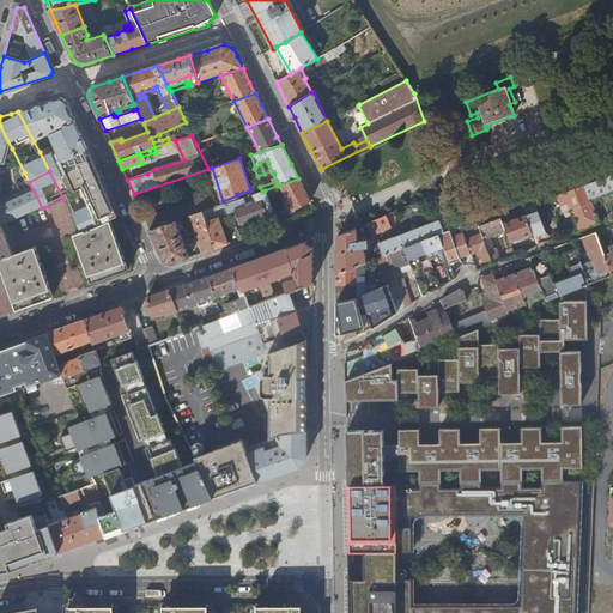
[(612,177),(612,174),(583,184),(590,202),(590,204),(594,201),(593,199),(612,189),(612,177)]
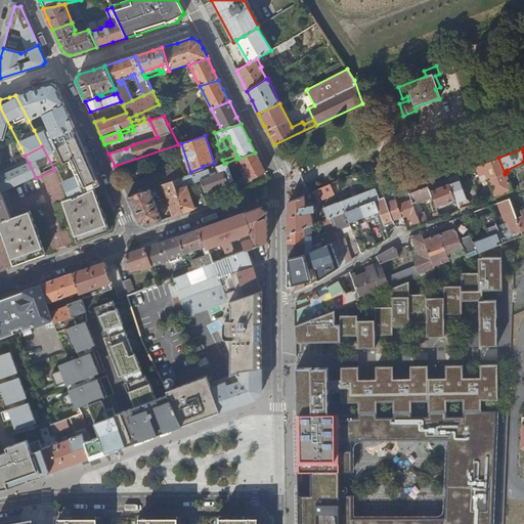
[(261,164),(255,153),(238,159),(251,180),(265,172),(261,164)]
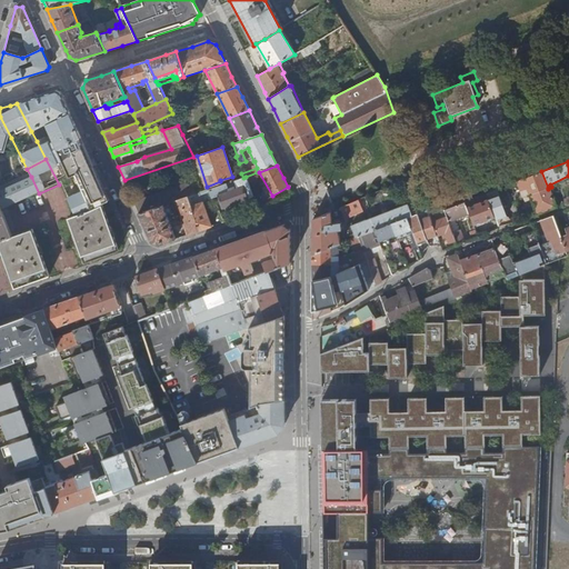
[(523,179),(527,189),(530,195),(548,188),(541,171),(523,179)]
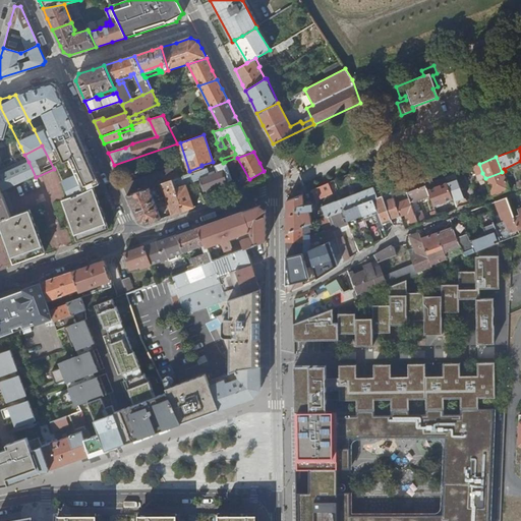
[(225,162),(227,167),(237,163),(235,158),(225,162)]
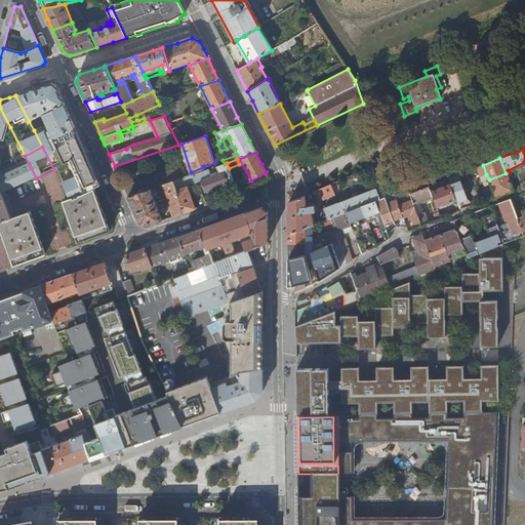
[(0,189),(1,194),(36,178),(29,163),(17,168),(0,175),(0,189)]
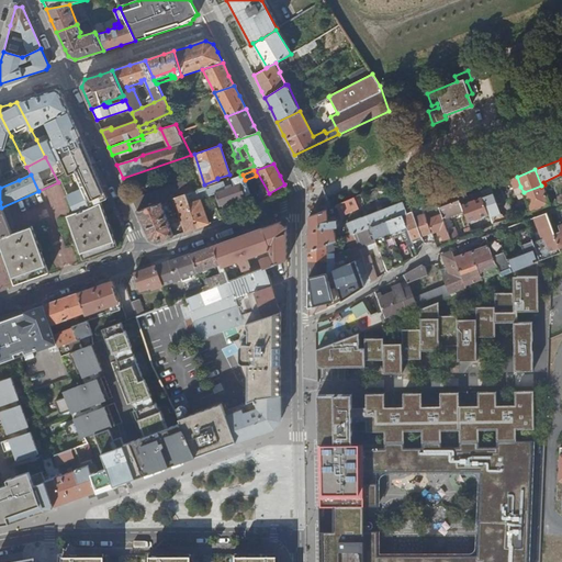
[(223,181),(205,188),(210,195),(215,193),(220,205),(245,197),(250,194),(245,180),(243,175),(240,176),(232,178),(233,183),(225,186),(223,181)]
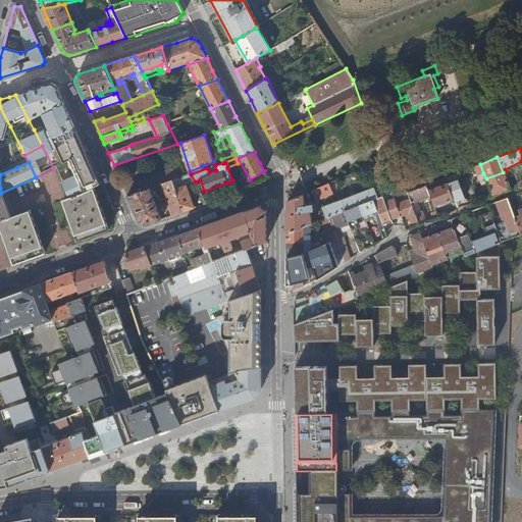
[(480,164),(473,166),(477,175),(483,173),(480,164)]
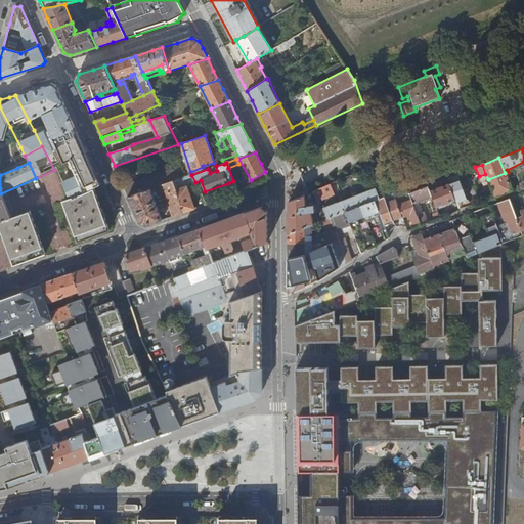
[(176,169),(124,186),(125,189),(128,197),(150,188),(160,186),(173,181),(180,179),(176,169)]
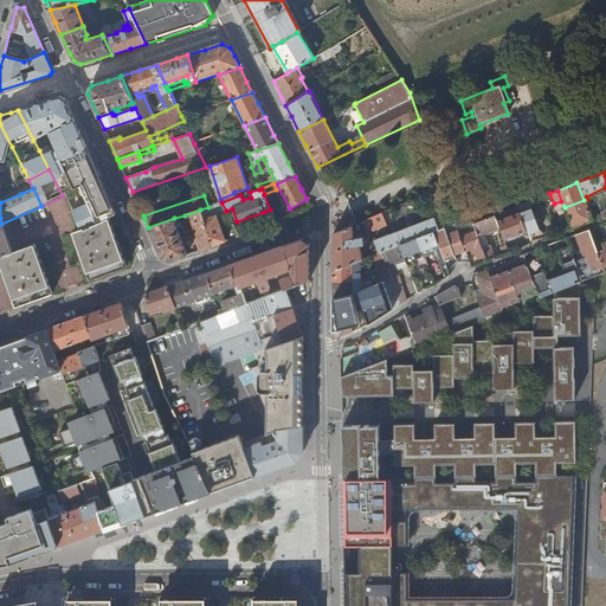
[(584,200),(565,207),(572,229),(592,220),(584,201),(584,200)]
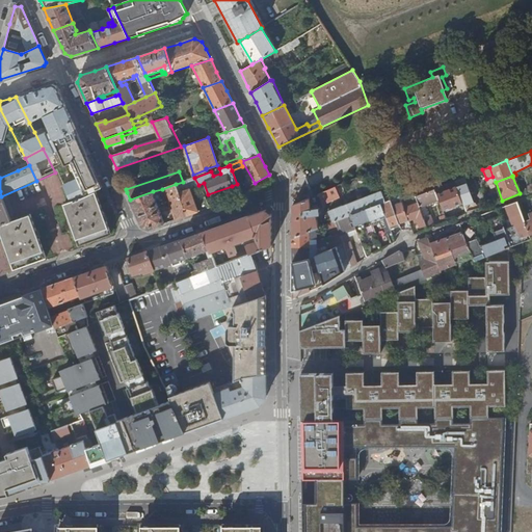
[(194,178),(183,182),(176,184),(186,216),(198,212),(190,191),(200,188),(198,185),(194,178)]
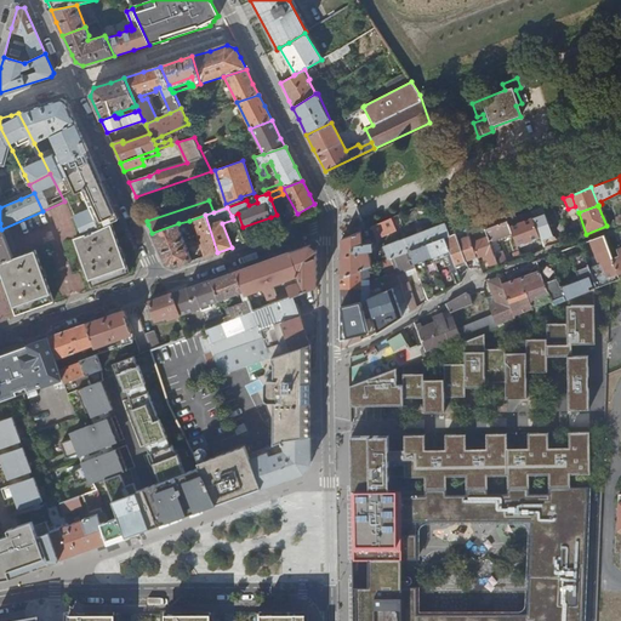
[(467,229),(460,209),(450,212),(455,224),(446,228),(444,223),(383,248),(388,260),(392,258),(408,251),(427,244),(444,238),(455,233),(467,229)]
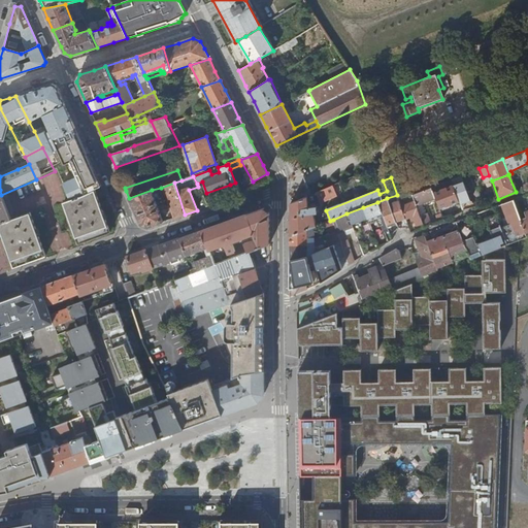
[(185,215),(174,183),(161,188),(162,191),(164,190),(174,218),(185,215)]
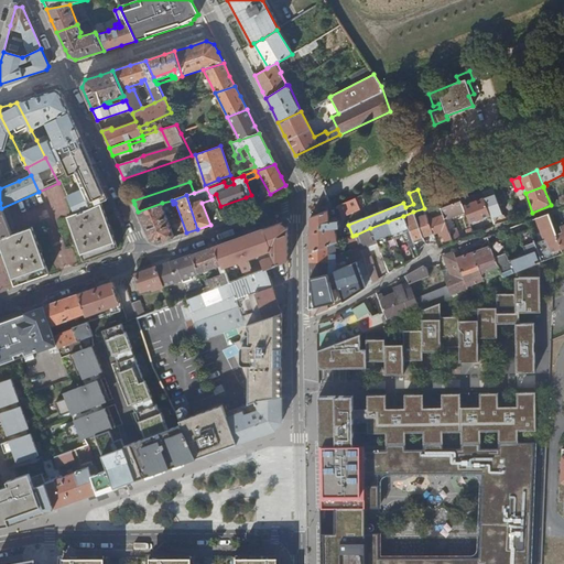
[(261,195),(252,198),(256,208),(264,205),(261,195)]
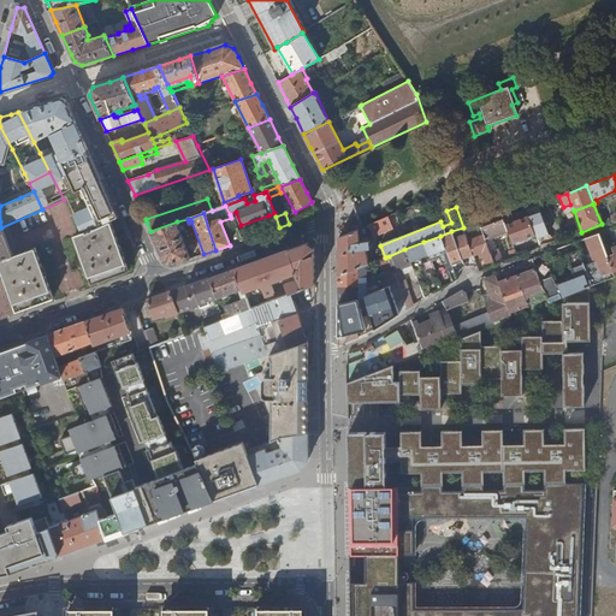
[(392,229),(389,217),(368,225),(371,234),(372,237),(392,229)]
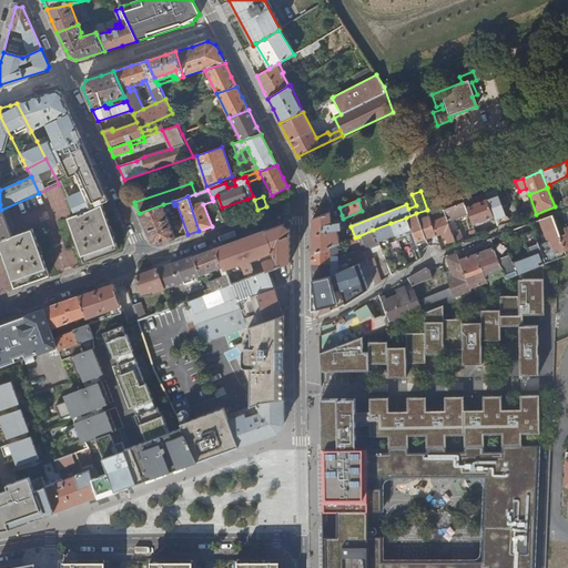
[(487,200),(466,208),(468,212),(473,224),(493,216),(489,206),(487,200)]
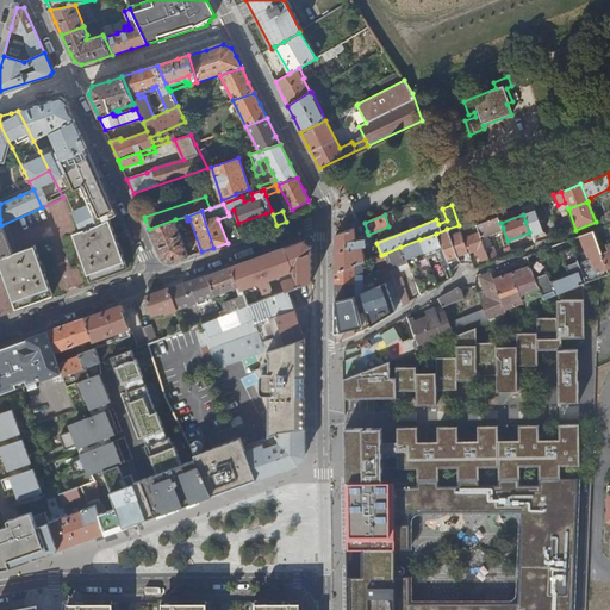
[(498,216),(475,224),(478,232),(480,237),(485,249),(486,253),(487,257),(490,262),(498,260),(495,249),(493,249),(489,236),(496,234),(495,231),(503,228),(500,223),(498,216)]
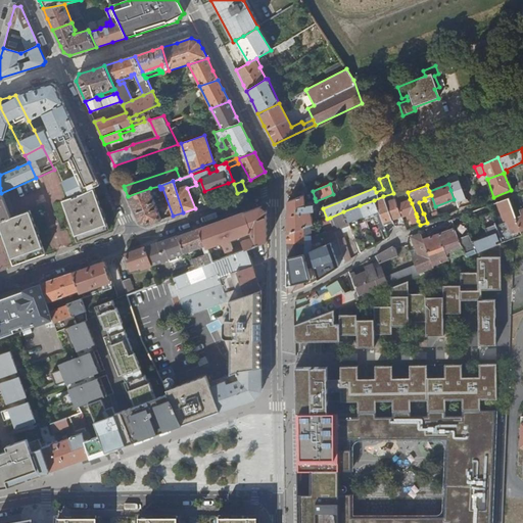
[(69,199),(69,197),(63,200),(79,241),(110,230),(94,187),(80,194),(69,199)]
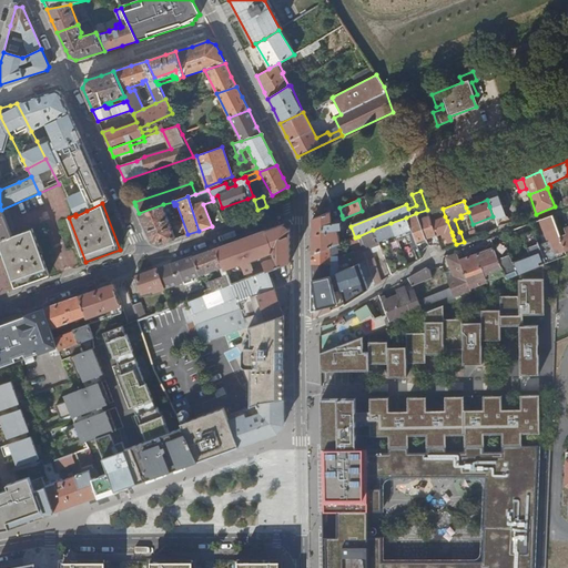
[(11,235),(1,210),(0,204),(0,240),(12,236),(11,235)]
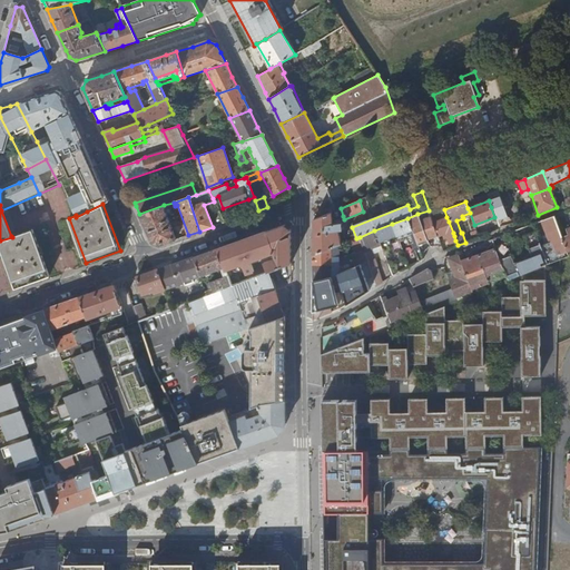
[(164,205),(139,214),(151,243),(160,245),(169,242),(176,239),(164,205)]
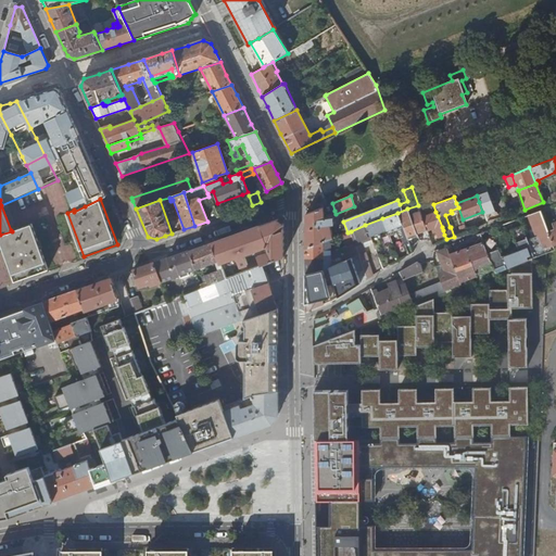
[(332,203),(323,207),(324,218),(331,217),(331,213),(335,211),(332,203)]
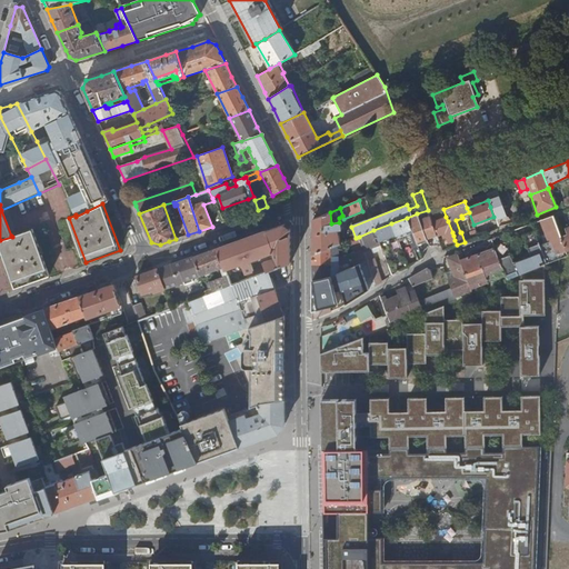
[(430,215),(428,210),(417,213),(419,220),(430,216),(430,215)]
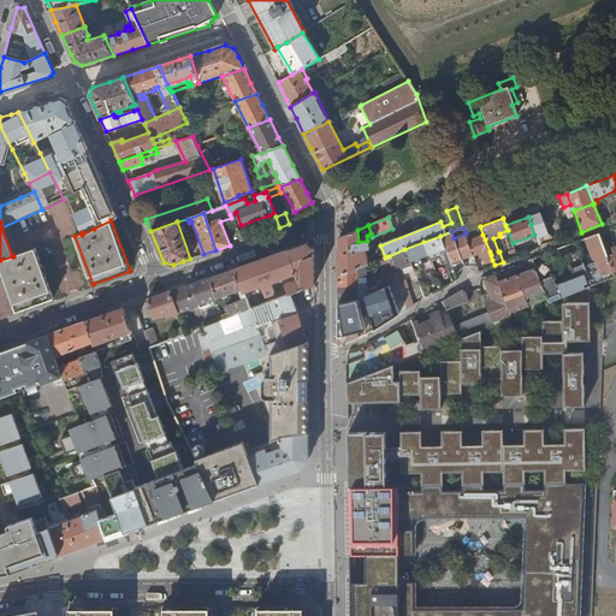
[(357,230),(338,238),(338,258),(338,276),(366,265),(368,264),(365,249),(368,248),(367,243),(369,243),(369,240),(367,241),(359,242),(357,230)]
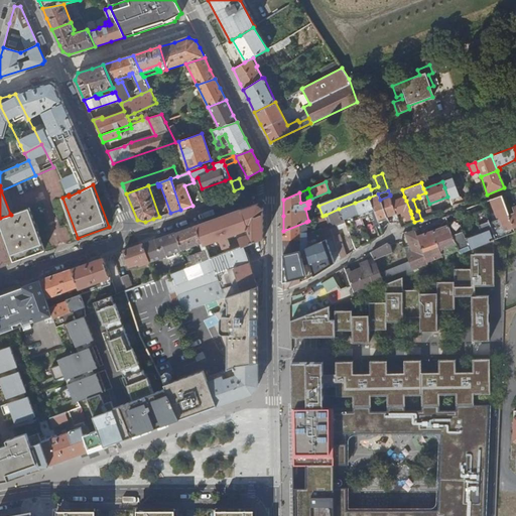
[(380,200),(378,194),(369,198),(371,203),(380,200)]
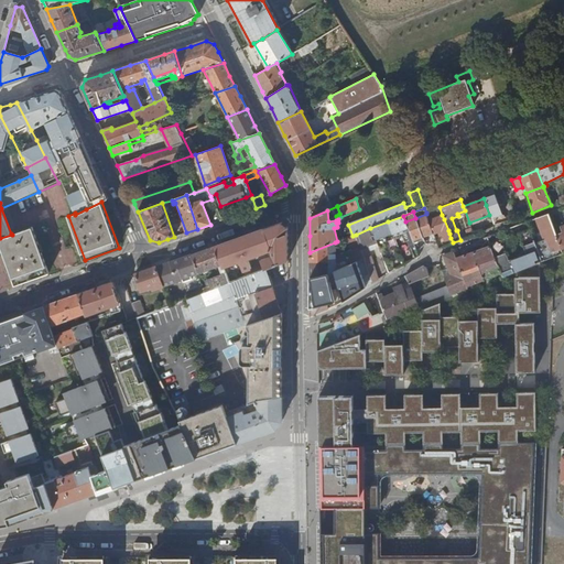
[(549,213),(538,217),(543,230),(534,234),(541,251),(539,252),(542,261),(553,258),(551,252),(562,249),(556,235),(549,213)]
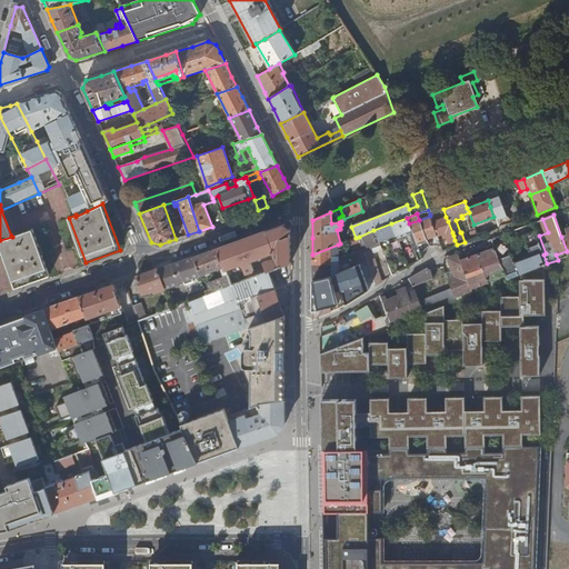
[(430,216),(419,220),(427,239),(437,235),(432,222),(430,216)]
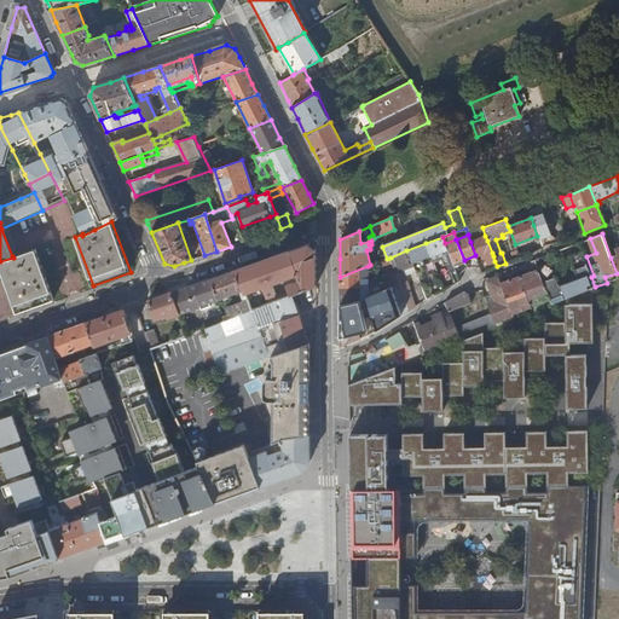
[(485,236),(470,242),(475,255),(475,256),(485,253),(489,264),(495,261),(493,256),(492,253),(487,241),(485,236)]
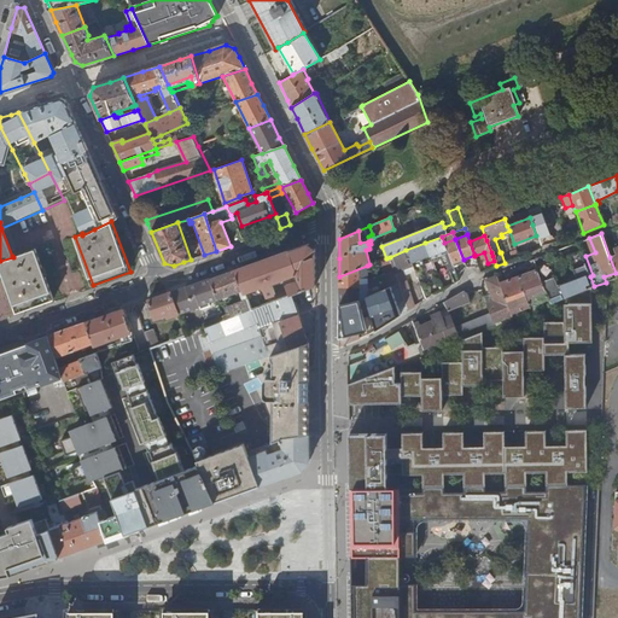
[(444,243),(442,237),(425,243),(430,256),(431,258),(437,256),(441,255),(444,252),(448,251),(444,243)]
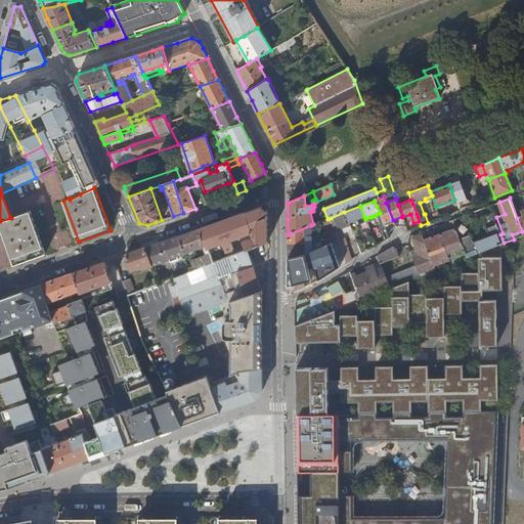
[(393,220),(386,203),(377,206),(380,213),(384,223),(393,220)]
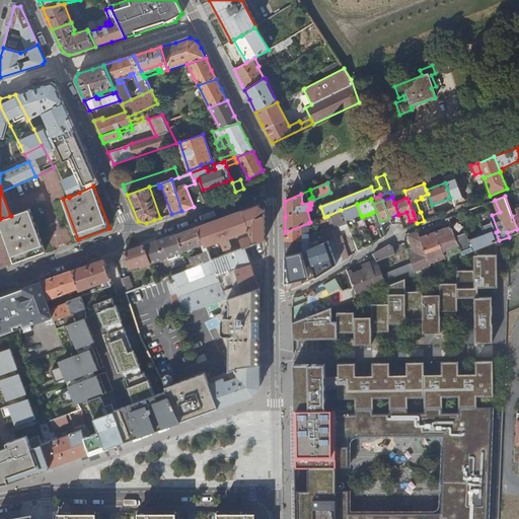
[(357,204),(341,210),(346,223),(355,244),(361,242),(358,234),(355,227),(354,228),(352,223),(351,223),(350,219),(361,215),(357,204)]
